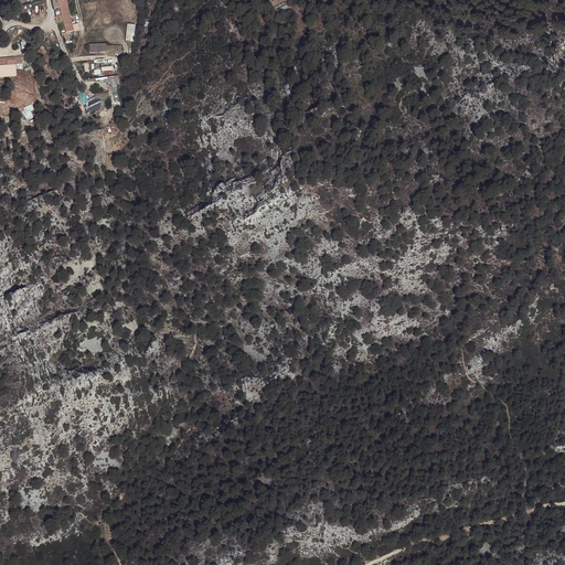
[(68,0),(60,0),(66,32),(75,31),(68,0)]
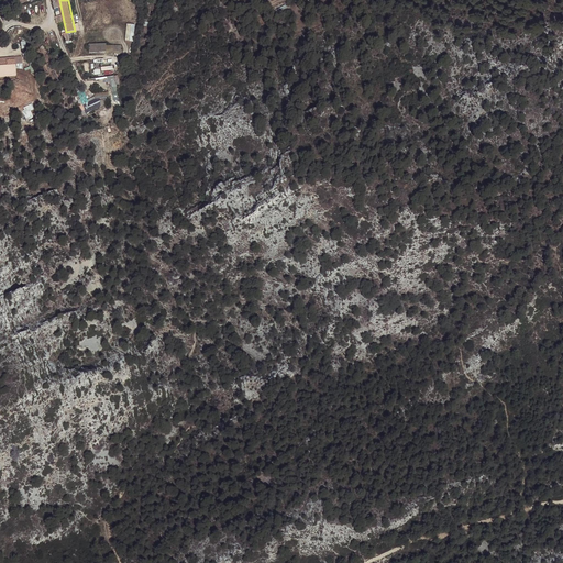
[(109,52),(108,43),(90,44),(90,53),(109,52)]
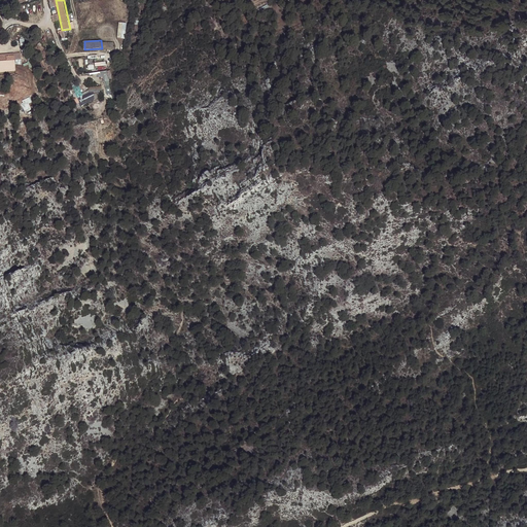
[(0,70),(0,71),(16,70),(16,64),(23,64),(22,51),(0,53),(0,70)]
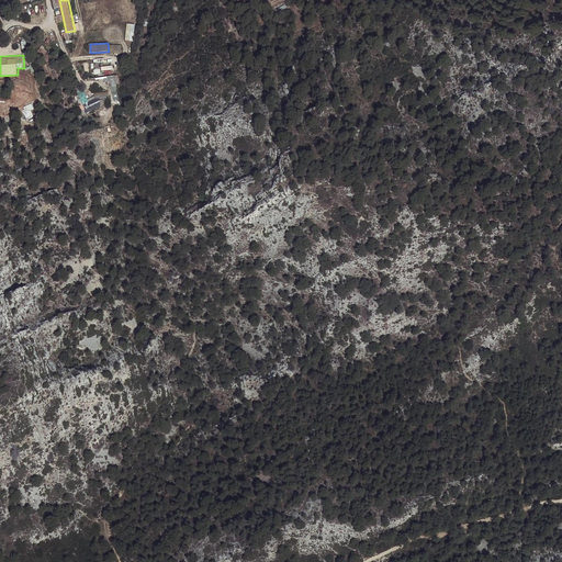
[(85,113),(103,105),(100,98),(97,99),(96,96),(88,99),(85,89),(77,92),(85,113)]
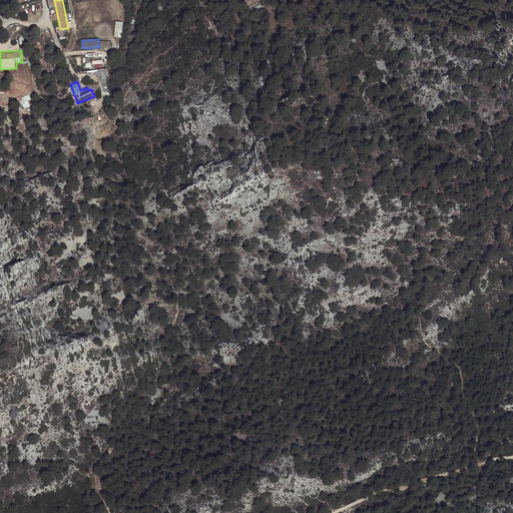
[(30,94),(21,98),(26,110),(32,107),(29,100),(32,99),(30,94)]
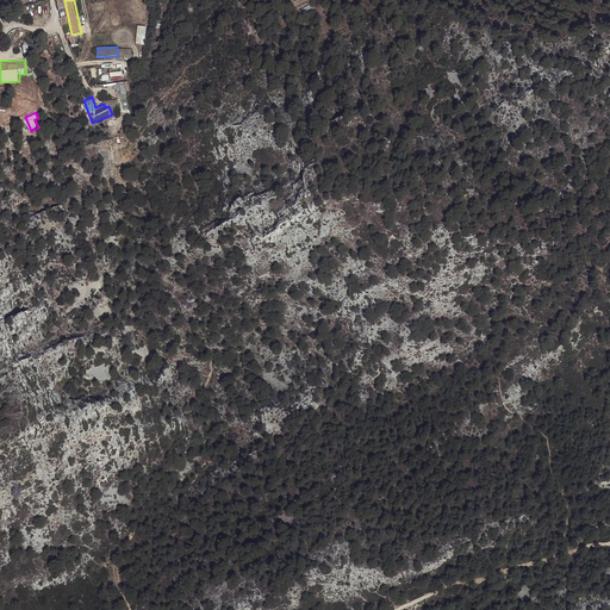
All buildings are outlined.
